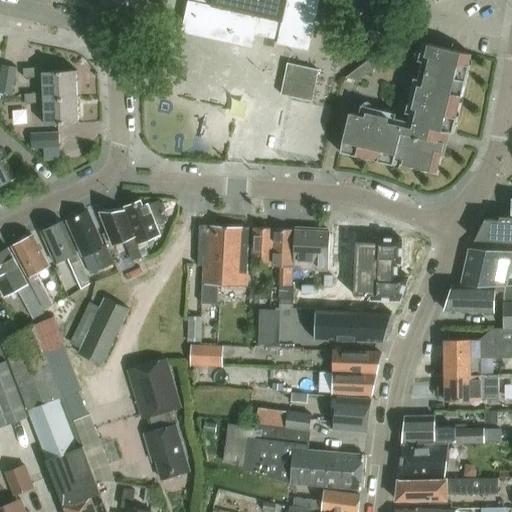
[(193,0),(193,2),(189,1),(182,33),(252,48),(255,36),(279,41),(278,44),(309,51),(320,0),(193,0)]
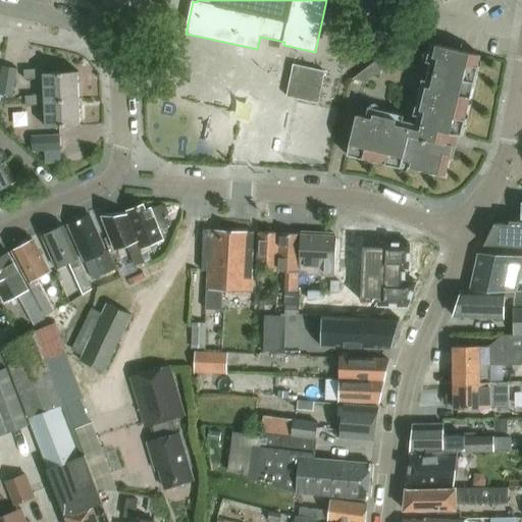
[(461,139),(481,56),(431,44),(412,119),(369,108),(366,119),(357,116),(347,158),(402,171),(403,168),(446,178),(450,161),(453,161),(459,138),(461,139)]
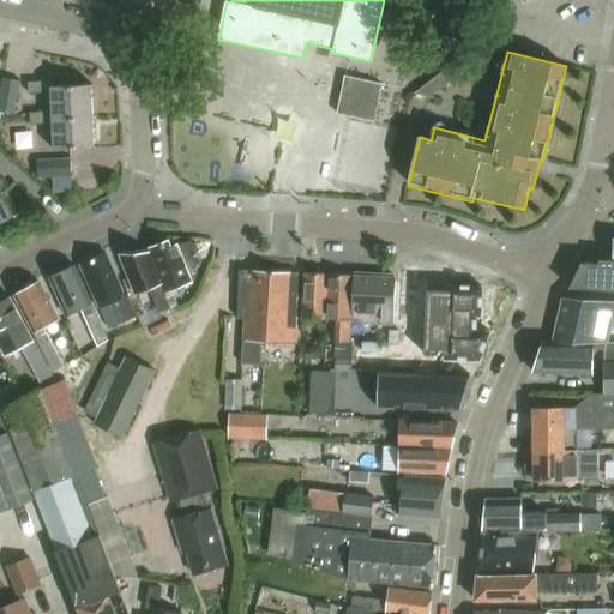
[(475,54),(470,53),(415,94),(431,98),(434,85),(444,88),(447,74),(458,77),(461,65),(471,67),(475,54)]
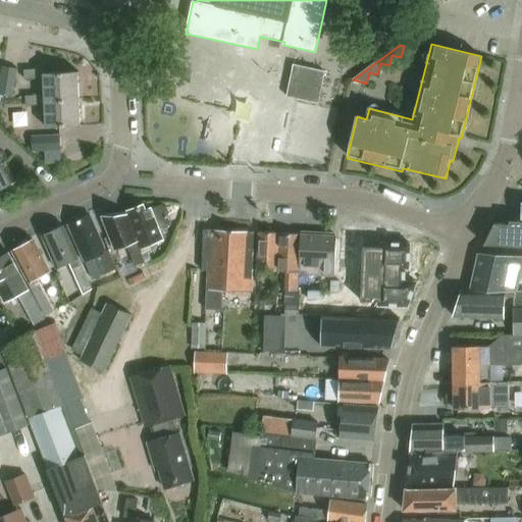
[(317,104),(324,72),(293,65),(286,98),(317,104)]
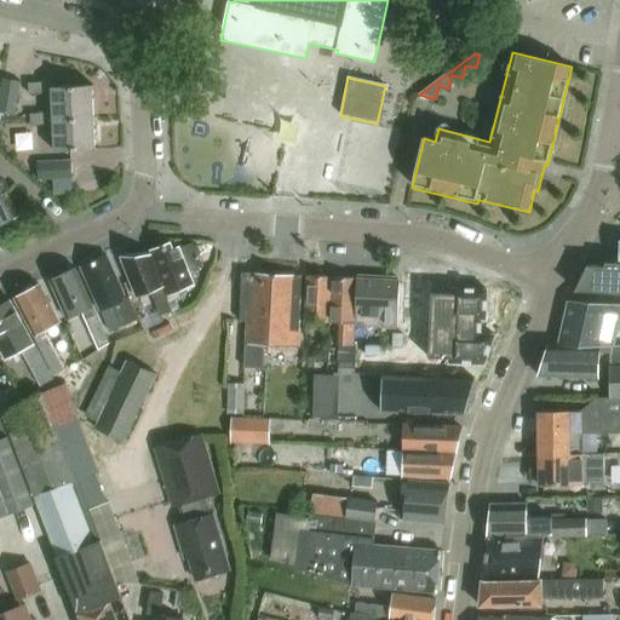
[(22,84),(4,80),(0,98),(0,112),(16,115),(22,84)]
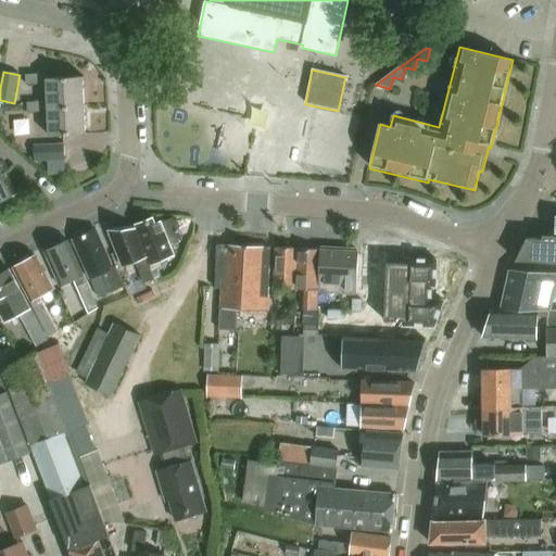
[(49,76),(26,77),(26,86),(48,85),(49,103),(49,109),(86,106),(84,78),(49,80),(49,76)]
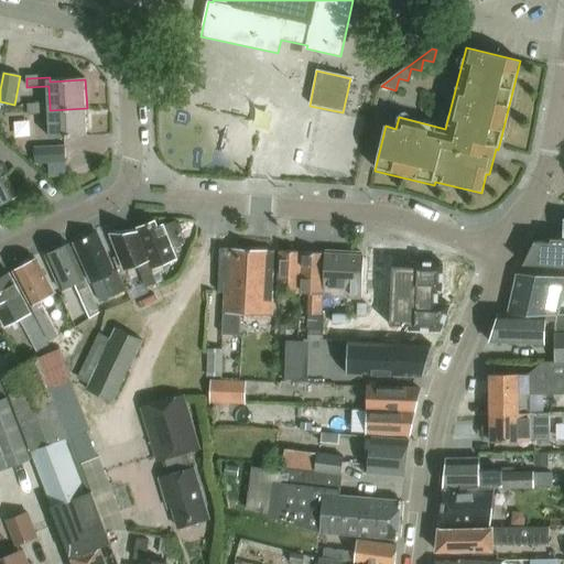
[(50,105),(28,106),(28,116),(50,115),(51,139),(88,137),(87,108),(50,110),(50,105)]
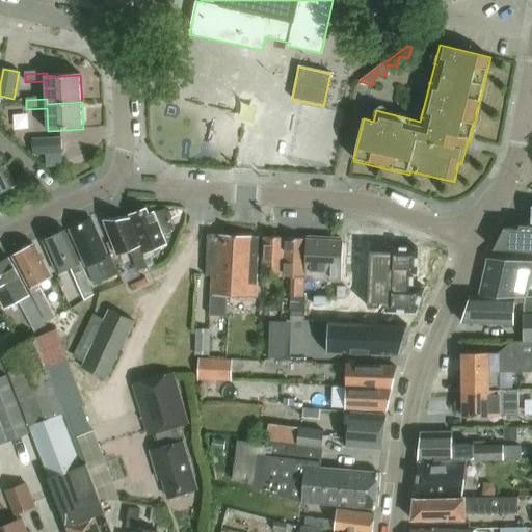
[(33,138),(34,154),(63,153),(62,136),(33,138)]
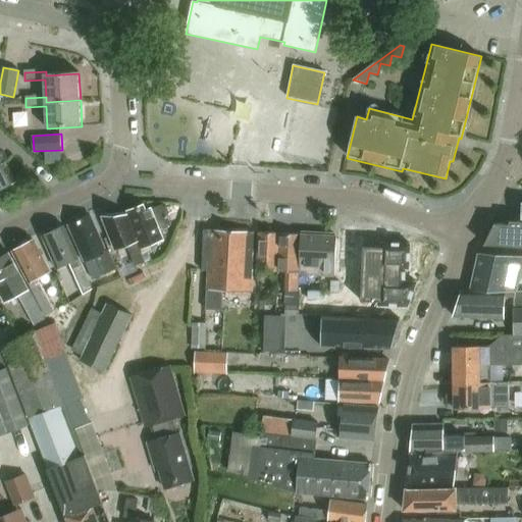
[(0,191),(16,184),(0,151),(0,191)]
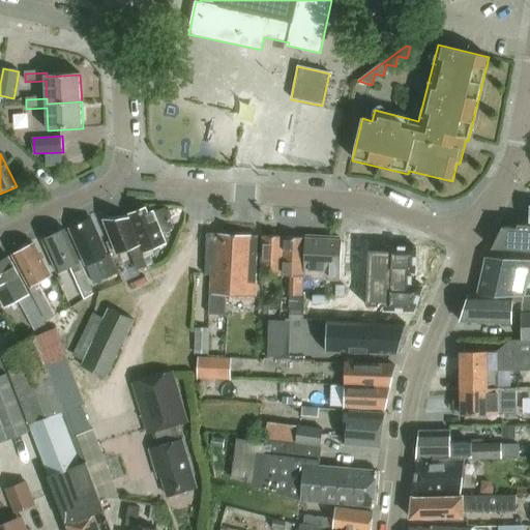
[(146,254),(153,251),(168,243),(163,233),(175,229),(171,218),(173,215),(171,210),(167,210),(166,208),(154,213),(154,212),(149,214),(147,208),(129,215),(131,218),(146,254)]
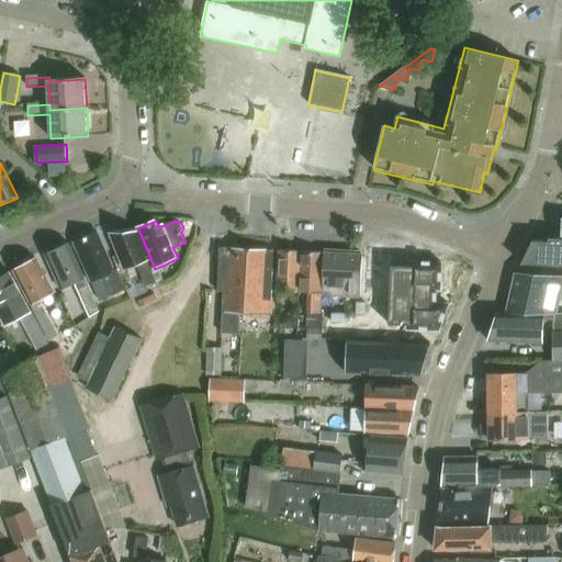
[(155,269),(139,232),(126,233),(126,231),(114,231),(114,233),(111,234),(125,270),(141,265),(142,269),(139,269),(146,287),(164,280),(160,272),(165,270),(163,266),(155,269)]
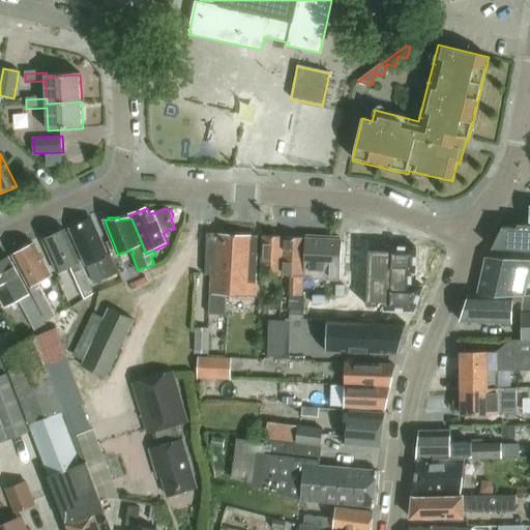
[(70,229),(80,249),(87,265),(97,261),(106,277),(107,280),(120,273),(111,254),(108,256),(92,218),(70,229)]
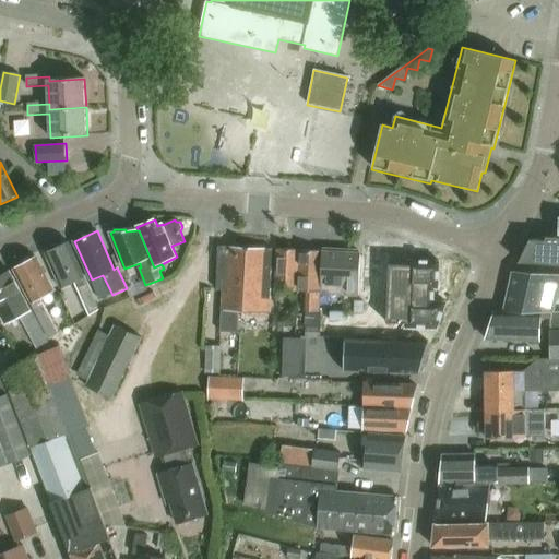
[(558,239),(558,238),(546,237),(546,241),(530,240),(519,263),(558,265),(558,239)]
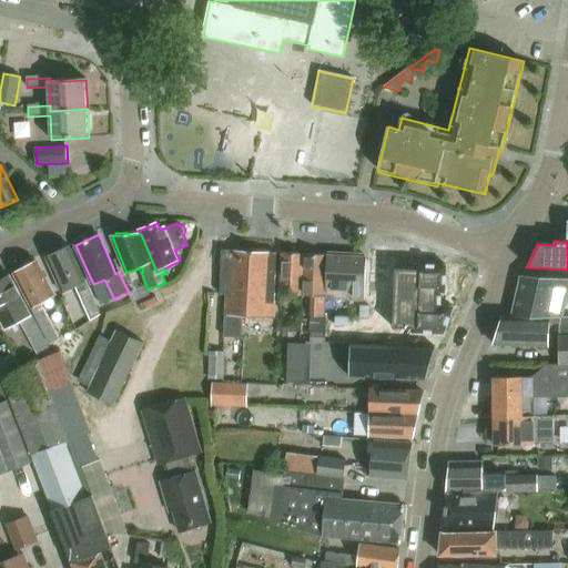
[(47,257),(51,267),(63,293),(77,287),(91,321),(101,315),(70,246),(61,251),(57,250),(51,252),(49,256),(47,257)]
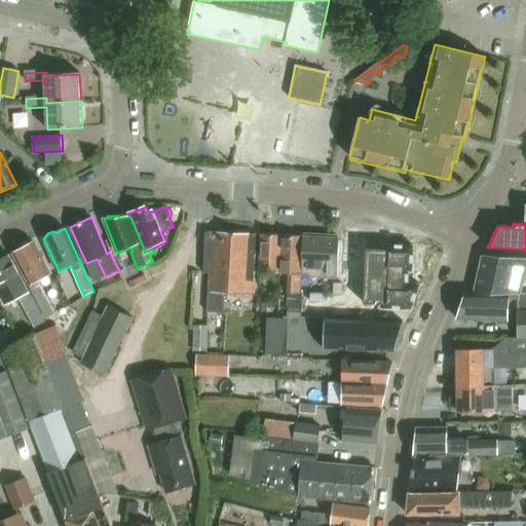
[(224,255),(225,232),(207,231),(204,272),(210,273),(208,312),(225,312),(226,293),(228,255),(224,255)]
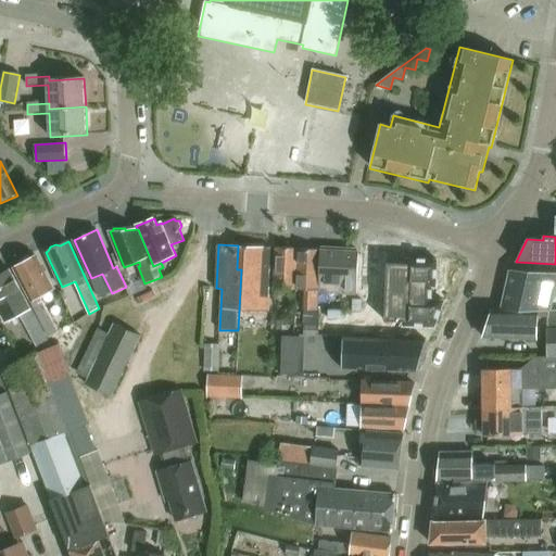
[(241,269),(239,310),(269,312),(272,248),(238,245),(237,269),(241,269)]
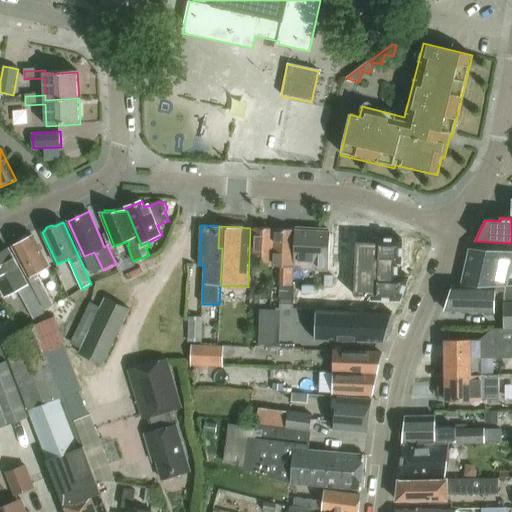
[(273,266),(275,229),(254,228),(253,265),(273,266)]
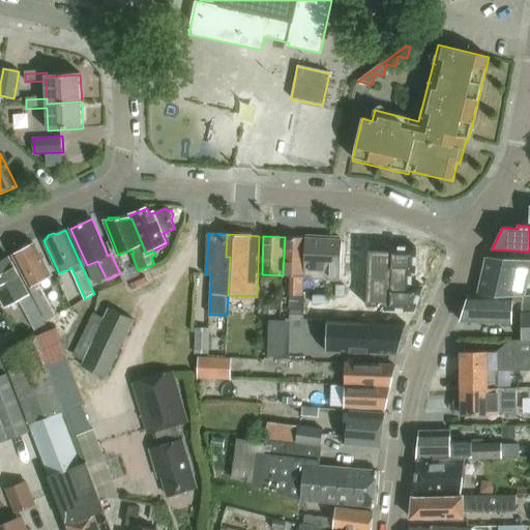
[(304,278),(305,249),(305,238),(285,237),(283,275),(293,276),(292,295),(291,318),(302,319),(303,295),(304,278)]
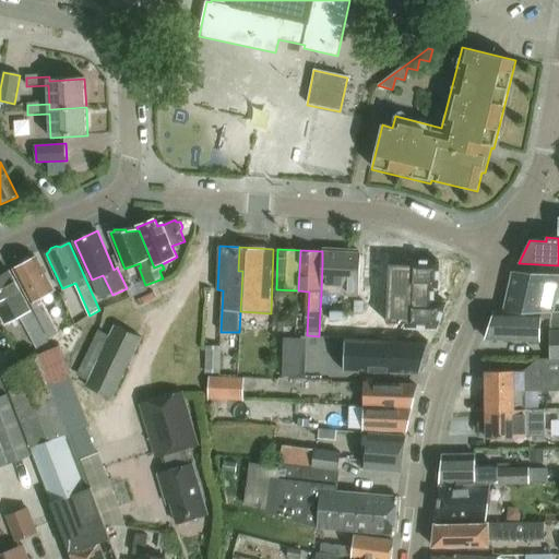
[(359,296),(359,292),(361,253),(323,251),(321,294),(346,295),(359,296)]
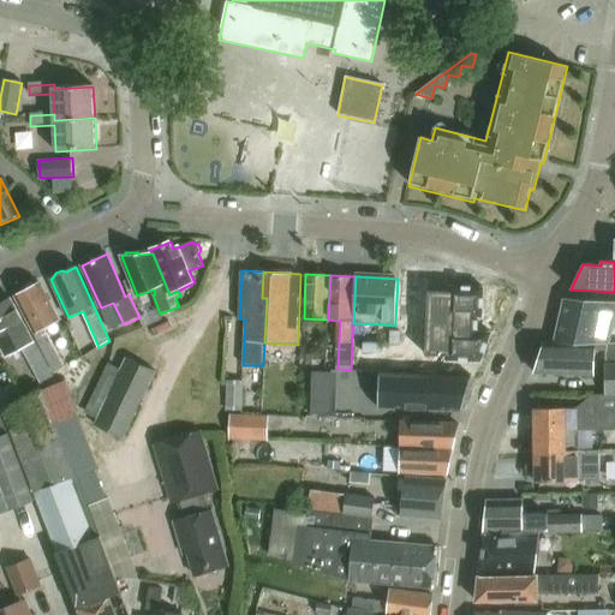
[(55,374),(66,368),(47,329),(60,321),(41,284),(39,285),(33,284),(27,286),(25,291),(16,297),(55,374)]
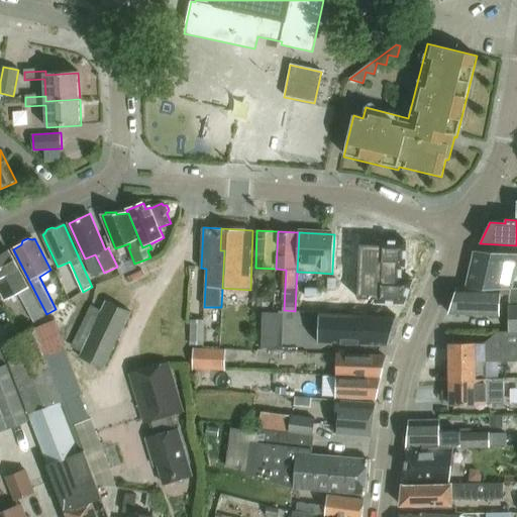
[(360,246),(357,301),(376,302),(376,307),(379,307),(407,309),(416,285),(404,284),(404,282),(405,270),(409,270),(410,245),(408,245),(379,243),(379,244),(379,247),(360,246)]
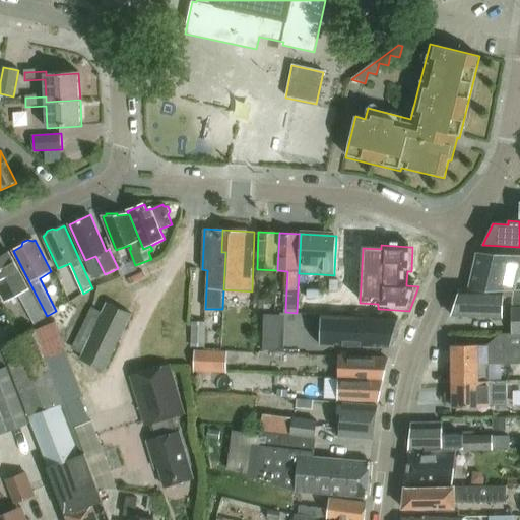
[(36,324),(45,318),(29,289),(28,289),(9,252),(0,257),(0,290),(6,302),(20,295),(36,324)]
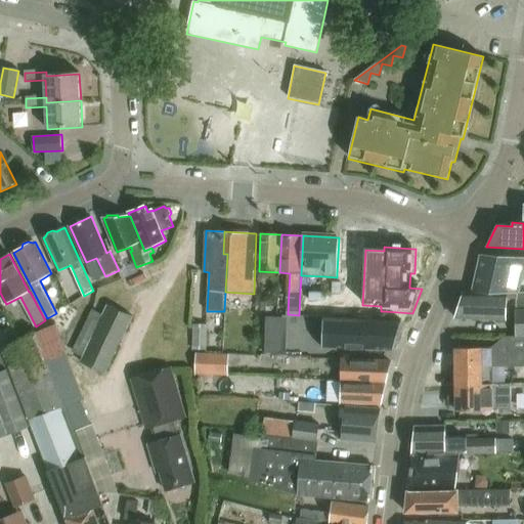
[(474,293),(518,294),(523,266),(523,260),(481,257),(474,293)]
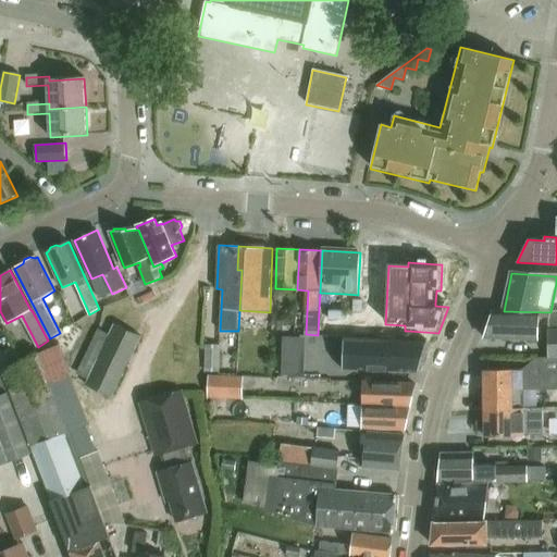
[(102,274),(91,279),(99,297),(111,292),(102,274)]
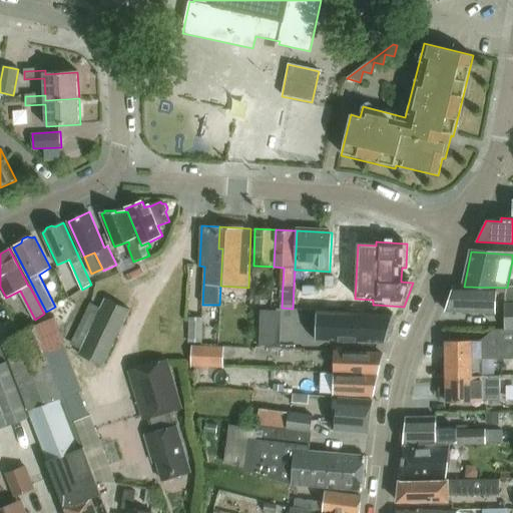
[(512,288),(507,288),(464,287),(453,287),(450,300),(448,302),(446,309),(447,310),(446,314),(496,315),(497,294),(506,294),(506,304),(505,304),(505,331),(512,330),(512,288)]
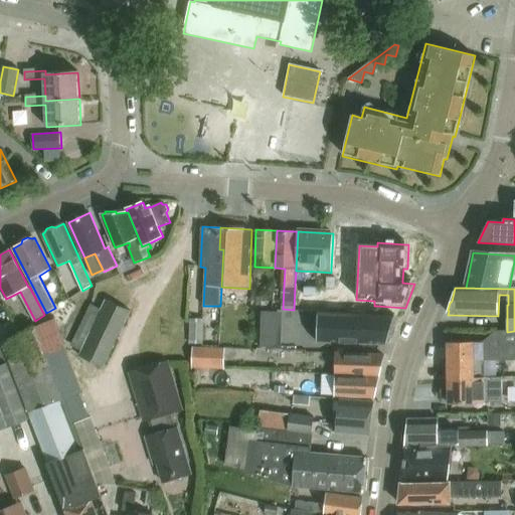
[(256,297),(256,306),(268,306),(268,298),(256,297)]
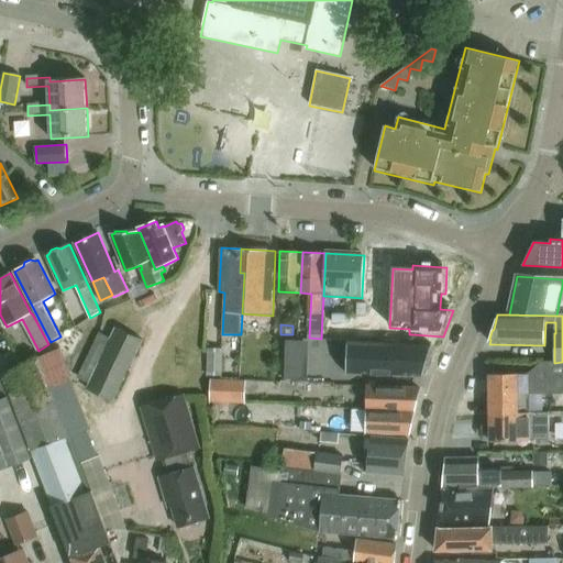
[(113,399),(141,341),(117,329),(88,387),(113,399)]
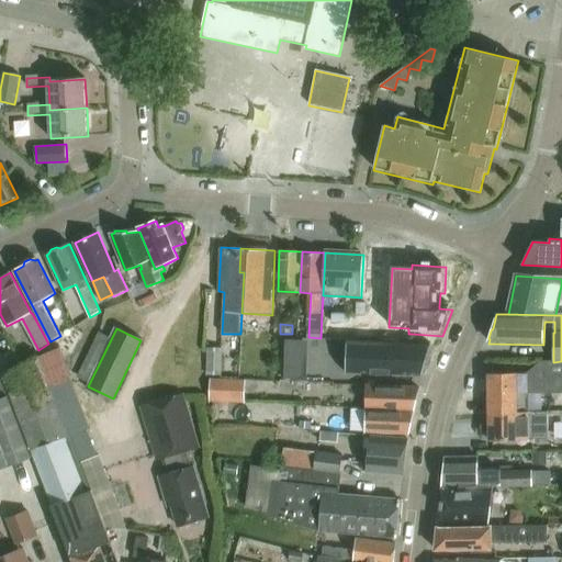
[(347,339),(346,372),(422,375),(430,344),(424,344),(347,339)]
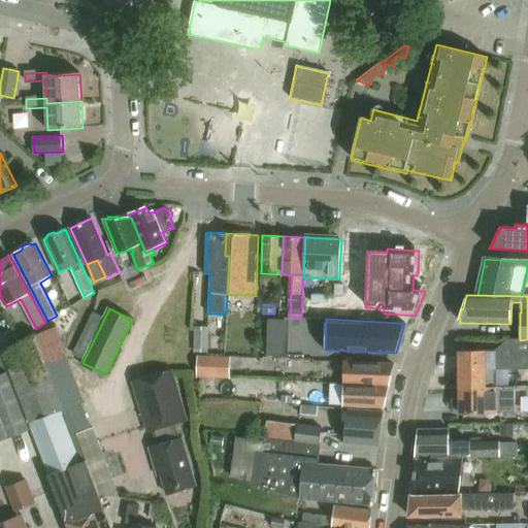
[(267,320),(267,335),(289,335),(289,320),(267,320)]
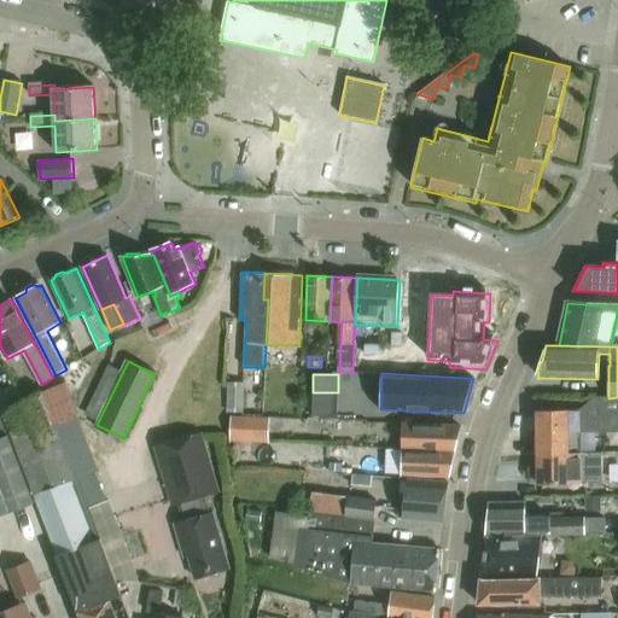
[(77,412),(75,403),(66,382),(46,389),(91,507),(106,501),(77,426),(70,429),(68,420),(77,417),(76,412),(77,412)]
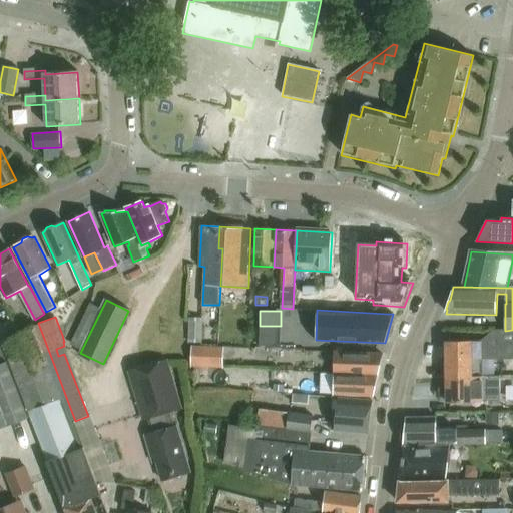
[(203,319),(190,319),(189,344),(202,345),(203,319)]
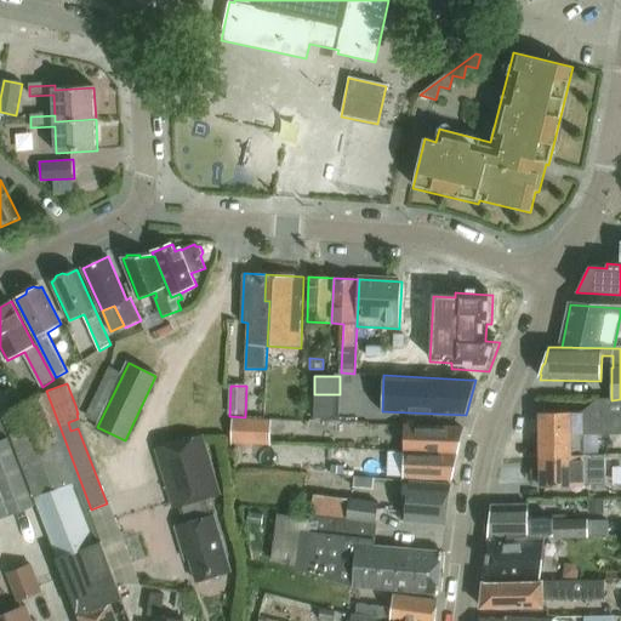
[(83,620),(117,620),(110,603),(124,598),(118,582),(90,512),(79,482),(75,483),(43,396),(5,415),(58,557),(57,558),(80,615),(81,615),(83,620)]
